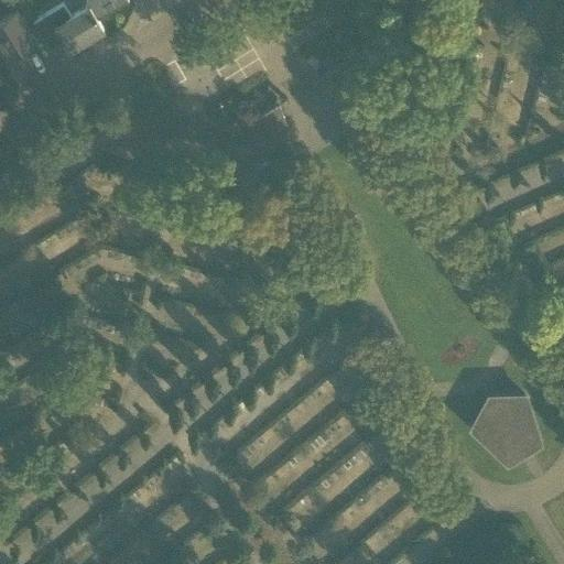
[(64,2),(33,21),(49,46),(63,39),(69,50),(104,28),(98,18),(127,0),(87,0),(87,1),(88,4),(72,15),(64,2)]
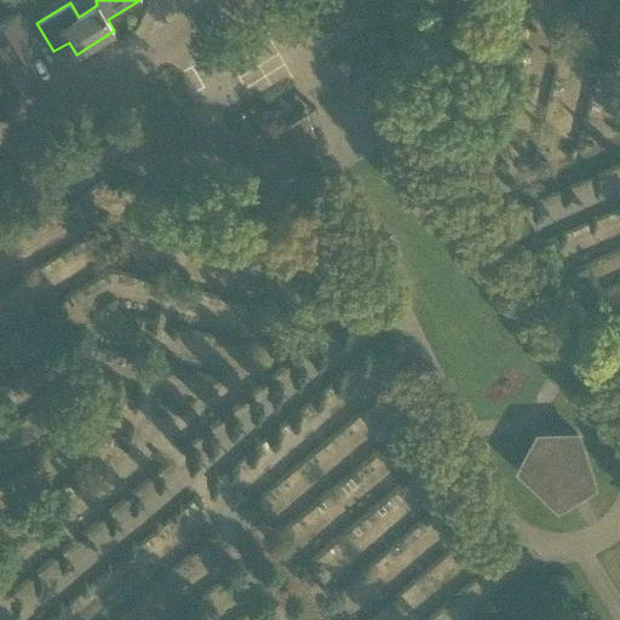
[(270,136),(273,135),(286,155),(316,137),(306,114),(315,109),(314,108),(306,113),(304,108),(303,109),(305,113),(270,135),(270,136)]
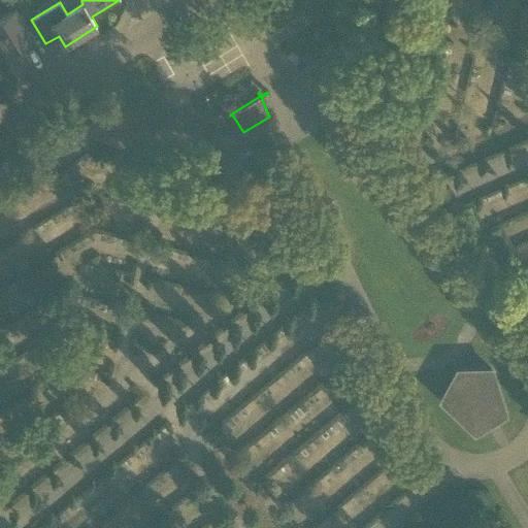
[(475,431),(504,414),(492,369),(465,370),(455,377),(442,400),(475,431)]
